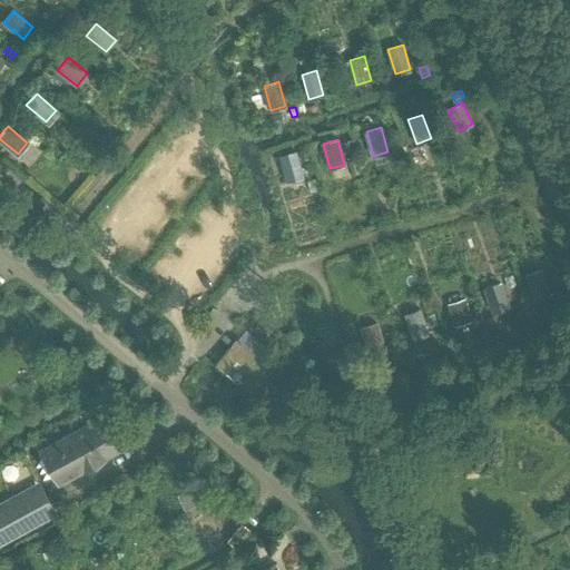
[(342,141),(345,154),(354,151),(351,139),(342,141)]
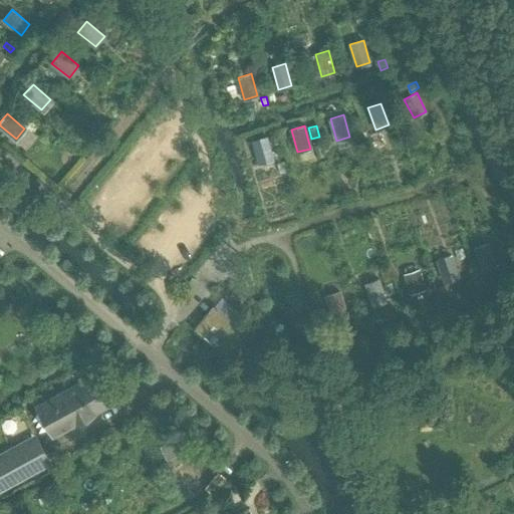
[(275,134),(268,136),(271,145),(278,143),(275,134)]
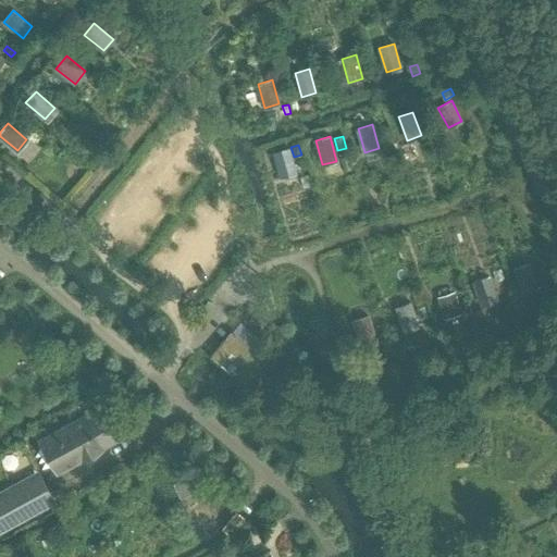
[(295,173),(288,148),(274,152),(281,176),(295,173)]
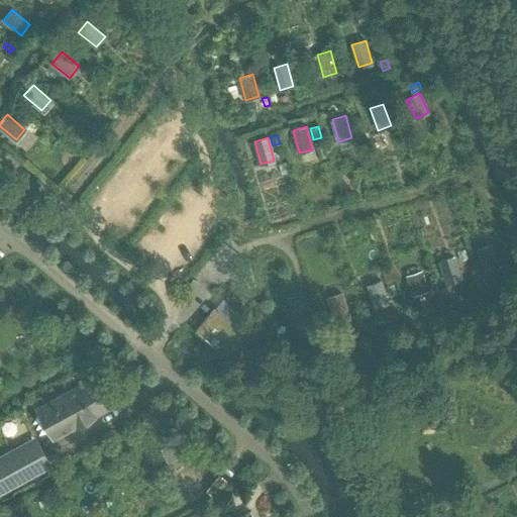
[(478,249),(485,272),(498,268),(491,245),(478,249)]
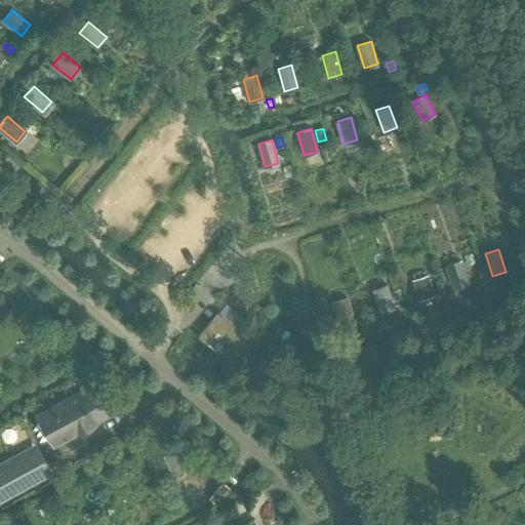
[(447,266),(455,287),(469,283),(460,260),(447,266)]
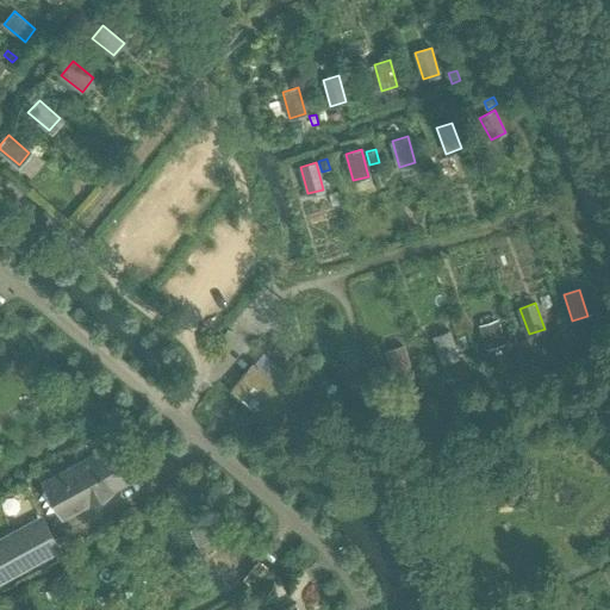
[(481,324),(489,347),(504,342),(497,319),(481,324)]
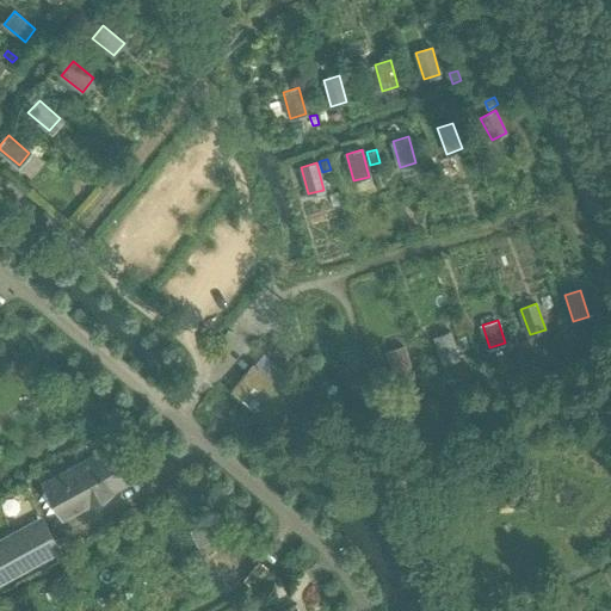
[(572,323),(561,327),(565,335),(574,332),(572,323)]
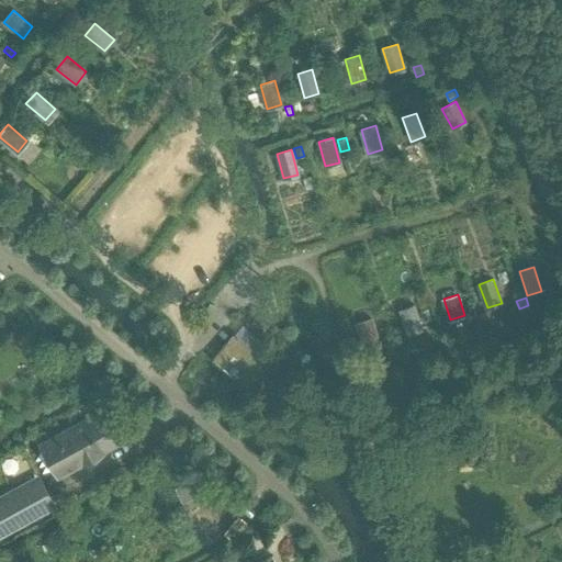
[(401,310),(408,334),(422,329),(414,305),(401,310)]
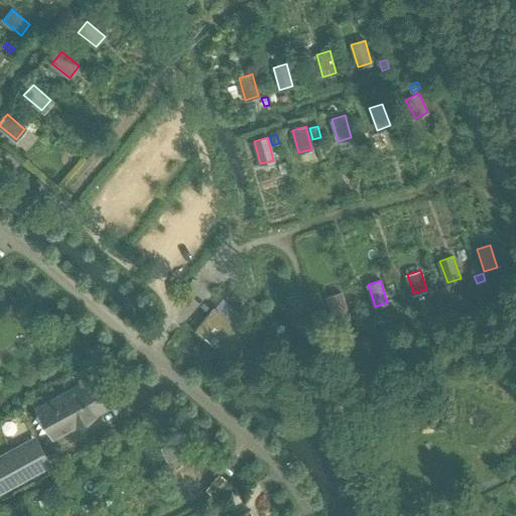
[(429,287),(431,295),(438,293),(435,285),(429,287)]
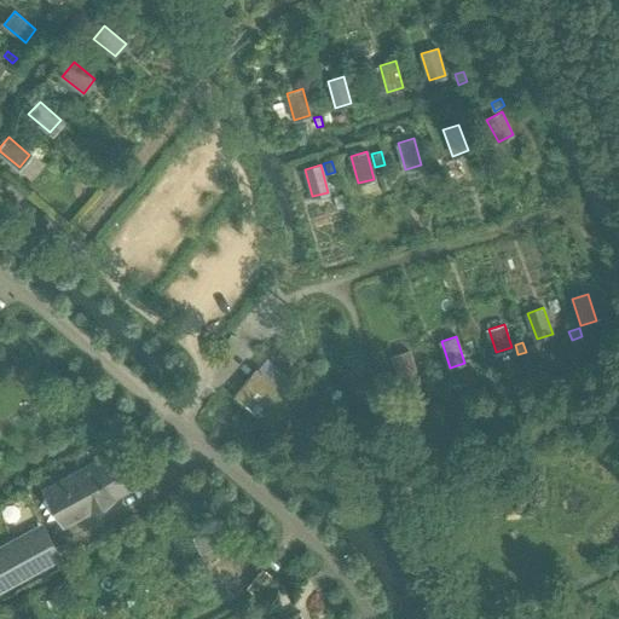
[(537,342),(527,345),(530,353),(541,350),(537,342)]
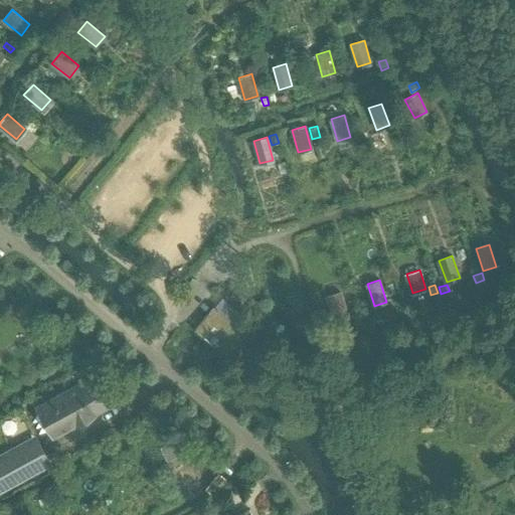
[(327,297),(334,319),(347,314),(340,292),(327,297)]
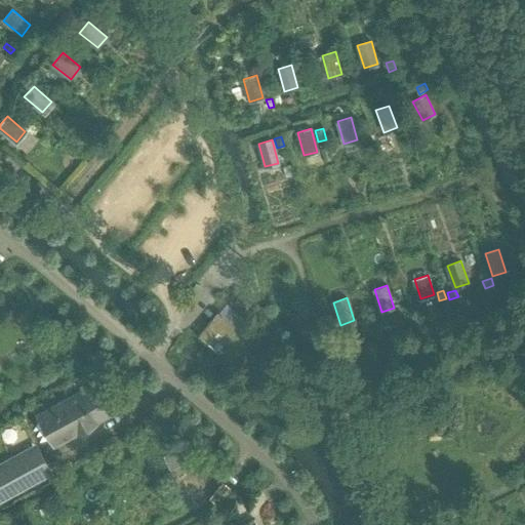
[(198,335),(237,367),(245,358),(246,359),(263,339),(253,332),(247,338),(238,331),(240,330),(217,312),(198,335)]
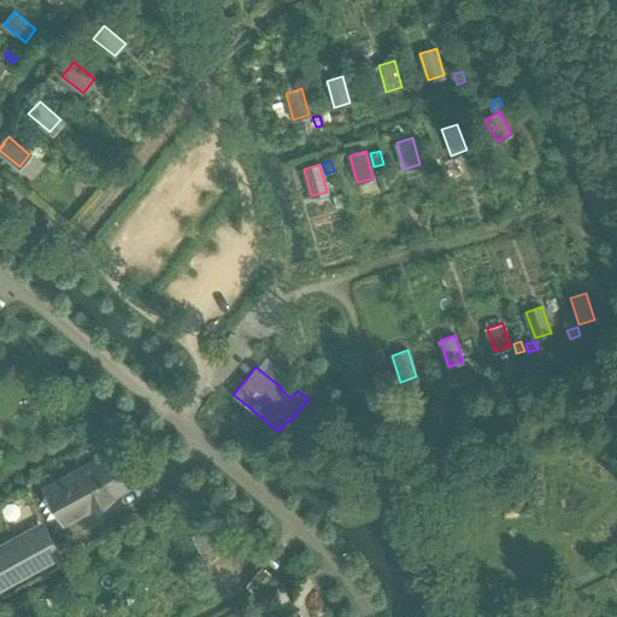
[(430,374),(418,377),(422,389),(434,385),(430,374)]
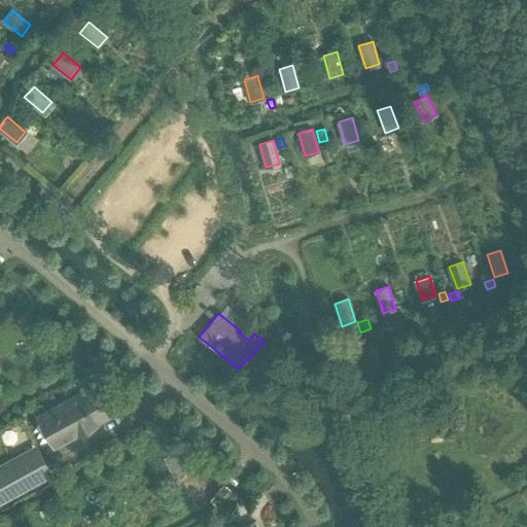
[(278,366),(271,372),(277,381),(285,375),(278,366)]
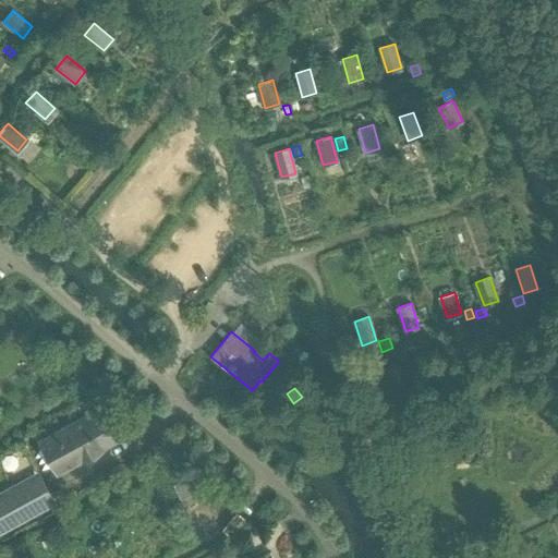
[(40,440),(58,471),(118,438),(100,407),(40,440)]
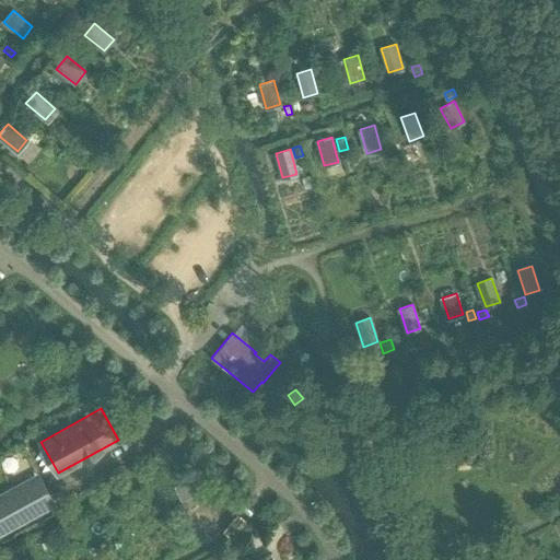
[(201,490),(195,476),(184,481),(191,496),(201,490)]
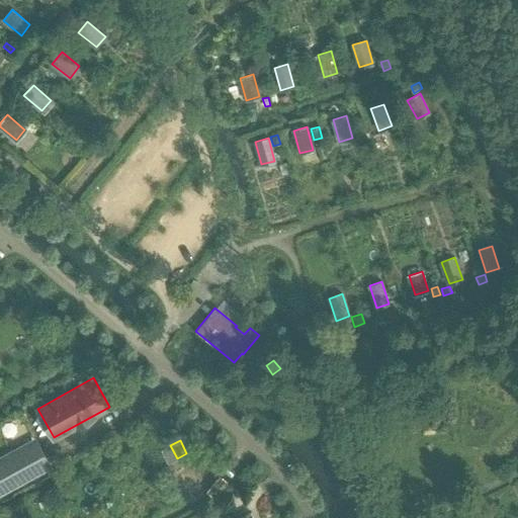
[(0,460),(0,491),(48,465),(34,442),(0,460)]
